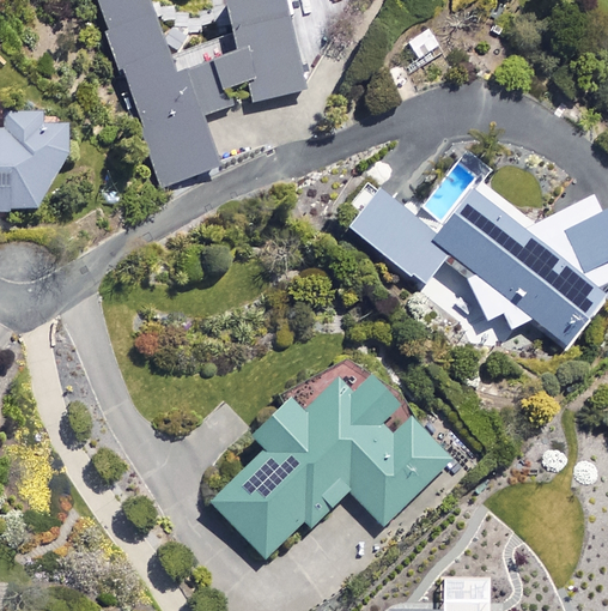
[(175,76),(147,0),(99,0),(166,187),(220,168),(202,116),(236,104),(230,86),(248,80),(256,104),(309,85),(279,0),(224,0),(220,1),(239,53),(175,76)]
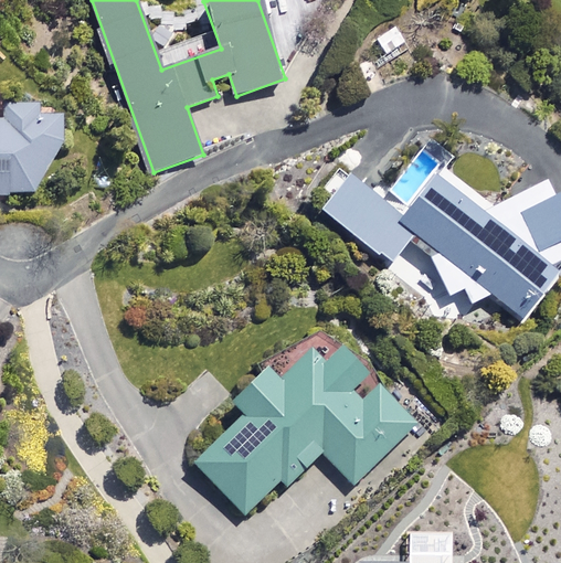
[(401,19),(374,34),(387,55),(413,41),(401,19)]
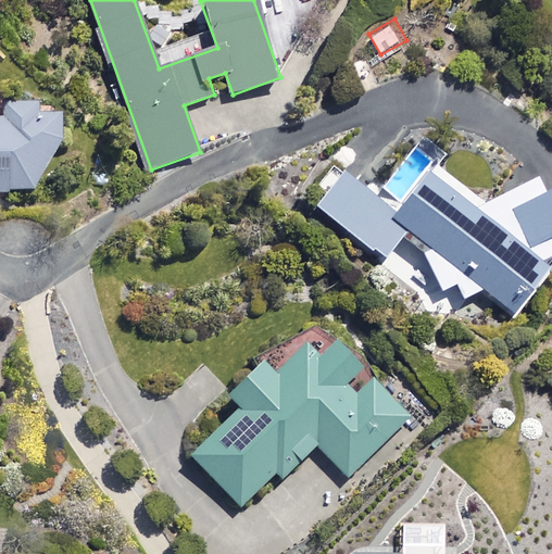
[(0,188),(34,188),(53,151),(60,111),(5,101),(1,118),(0,118),(0,188)]
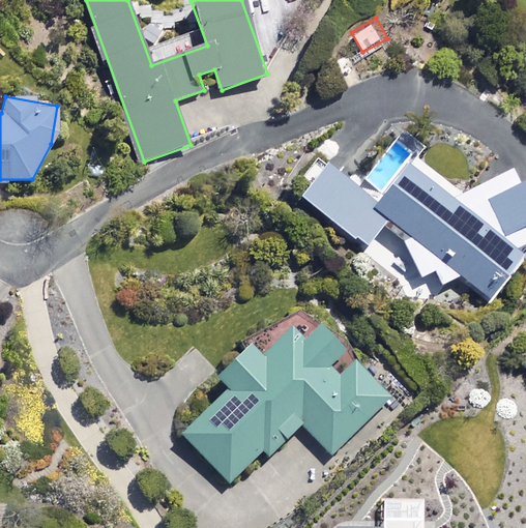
[(300,196),(366,244),(385,217),(490,296),(525,247),(525,192),(513,165),(465,187),(419,154),(414,160),(392,144),(360,187),(325,162),(300,196)]
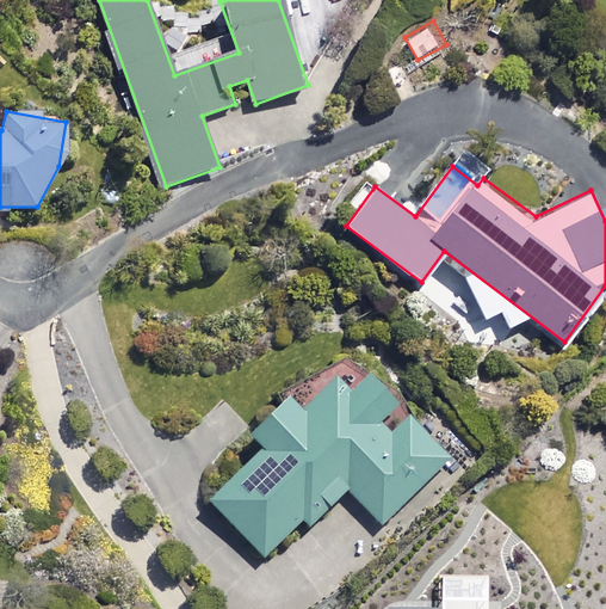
[(261,559),(305,516),(315,526),(348,492),(381,526),(451,456),(373,375),(353,394),(338,379),(304,411),(290,397),(251,435),(260,446),(205,499),(261,559)]
